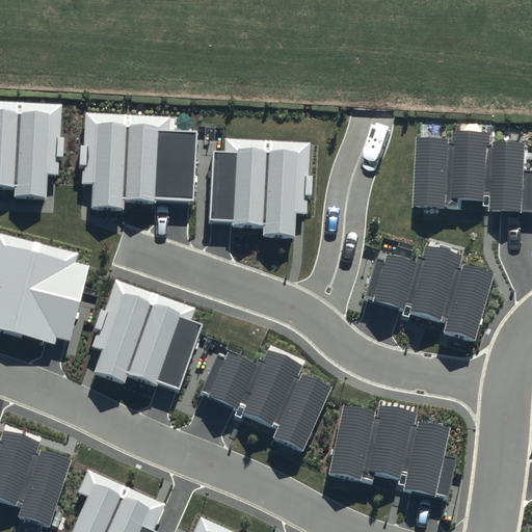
[(62,104),(0,100),(0,185),(15,187),(15,197),(47,198),(48,175),(58,175),(59,157),(63,157),(65,137),(60,137),(62,104)]
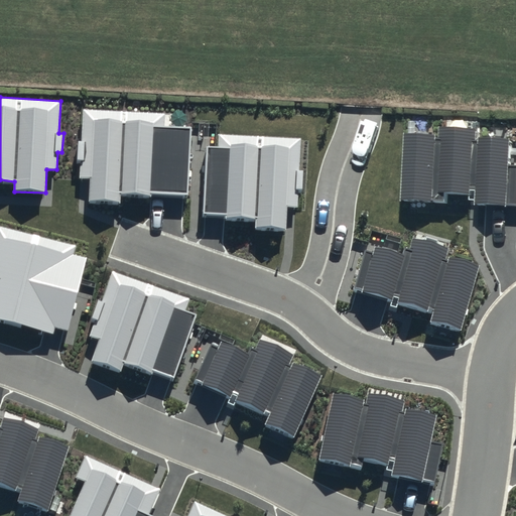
[(165,114),(84,109),(80,177),(89,178),(88,202),(120,204),(121,194),(151,196),(151,192),(186,195),(190,129),(164,127),(165,114)]
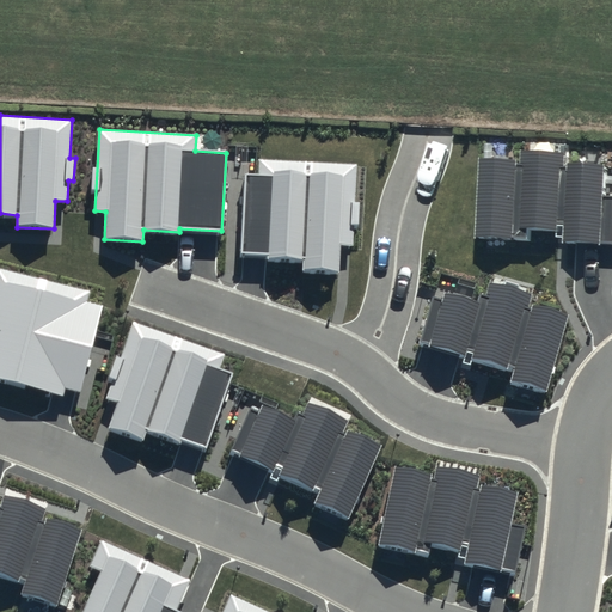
[(519,159),(477,158),(473,237),(528,240),(530,230),(565,231),(564,240),(611,243),(611,196),(601,196),(603,165),(567,163),(567,153),(520,151),(519,159)]
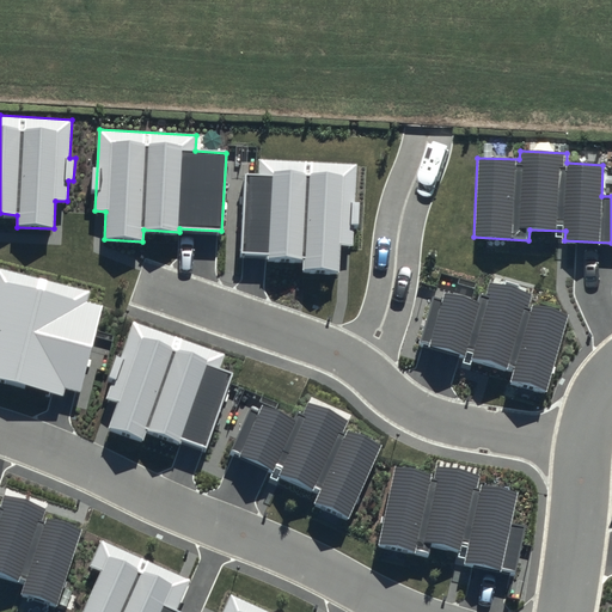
[(257,172),(245,172),(242,252),(268,254),(268,257),(303,258),(303,270),(341,273),(342,246),(355,246),(359,163),(258,158),(257,172)]
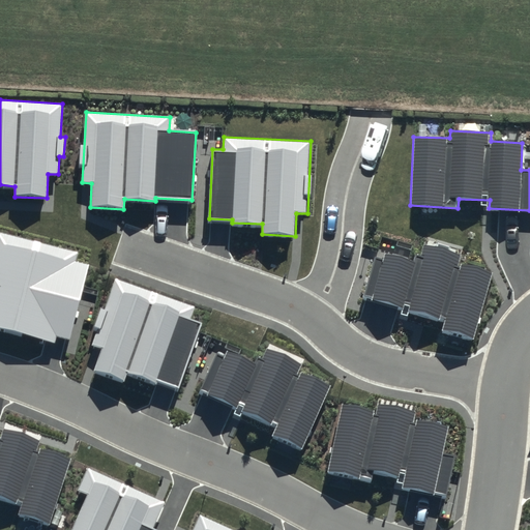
[(79,252),(0,231),(0,328),(56,343),(57,336),(69,340),(89,265),(76,261),(79,252)]
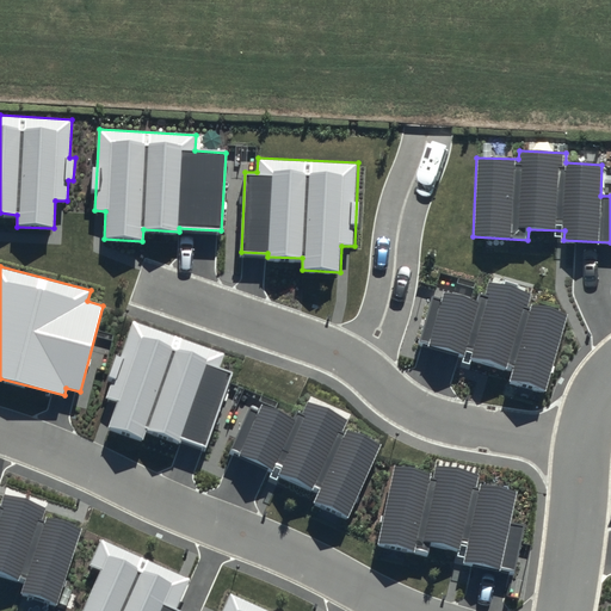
[(545,390),(567,314),(529,303),(531,294),(489,283),(486,295),(480,294),(477,301),(443,291),(442,298),(432,296),(419,341),(513,368),(510,381),(545,390)]
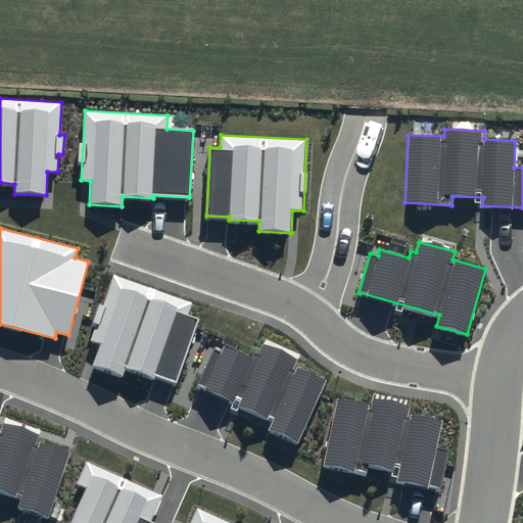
[(193,302),(114,275),(91,340),(100,343),(92,367),(123,377),(126,369),(153,378),(155,374),(177,382),(198,319),(188,315),(193,302)]
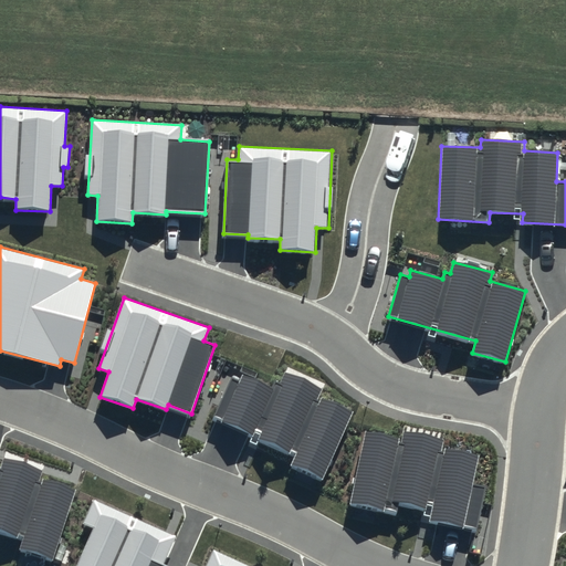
[(239,379),(232,377),(212,418),(296,457),(292,465),(323,479),(354,412),(318,397),(322,389),(285,373),(280,385),(275,383),(273,388),(241,374),(239,379)]
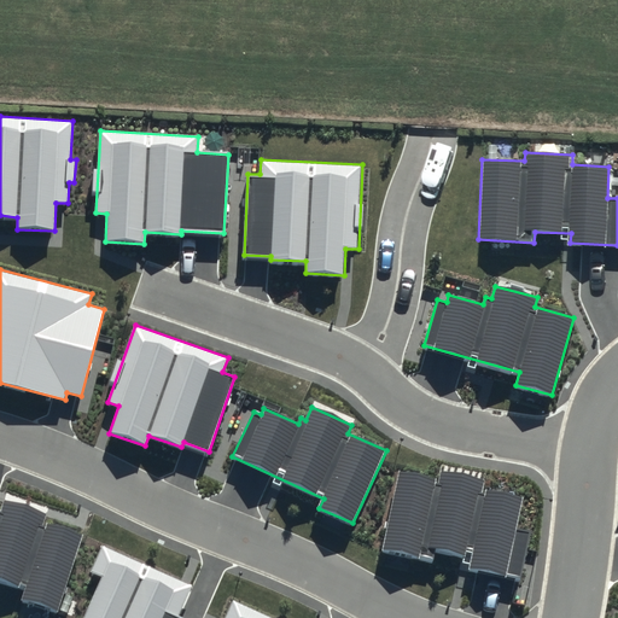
[(439,478),(398,470),(382,549),(419,557),(421,546),(473,555),(471,567),(522,578),(531,531),(518,529),(524,497),(484,489),(487,479),(441,471),(439,478)]
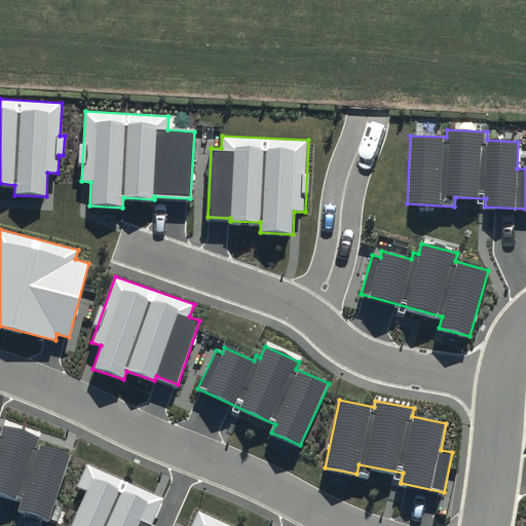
[(0,493),(23,501),(21,510),(49,519),(71,455),(38,444),(40,438),(4,425),(0,437),(0,436),(0,493)]
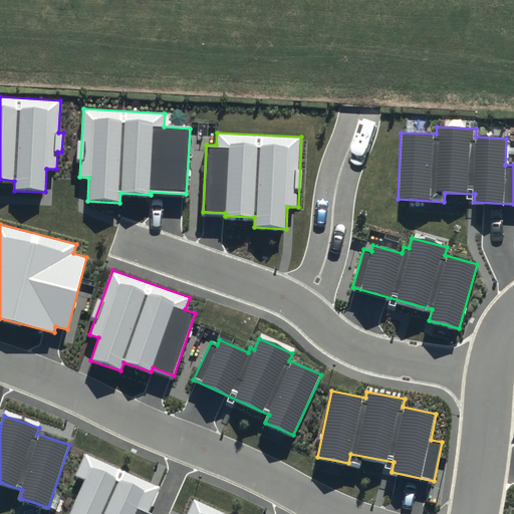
[(160,487),(85,454),(75,476),(84,480),(68,513),(151,513),(149,513),(160,487)]
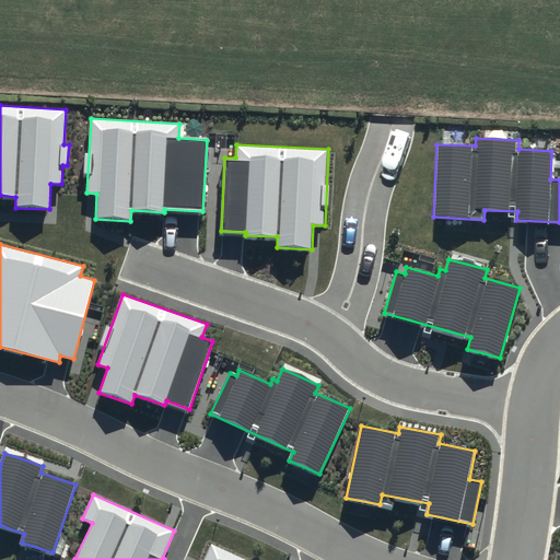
[(248,559),(211,543),(202,559),(248,559)]
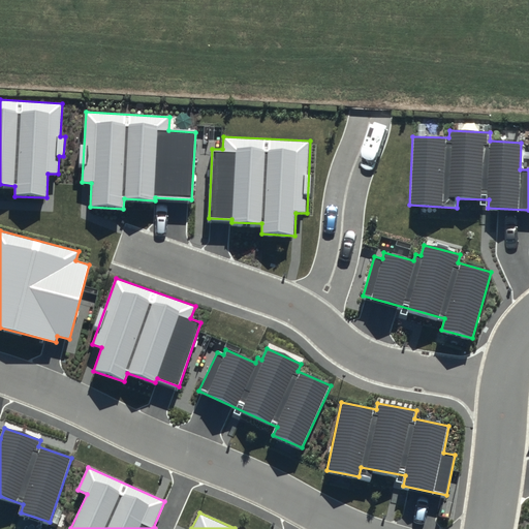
All buildings are outlined.
